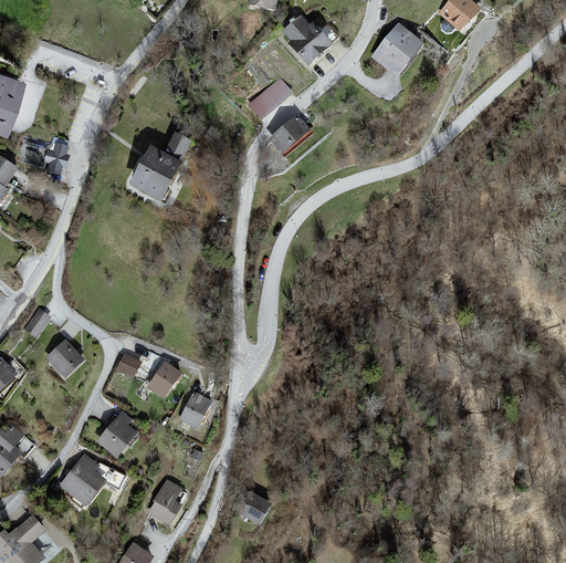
[(249,0),(248,4),(274,10),(276,0),(249,0)]
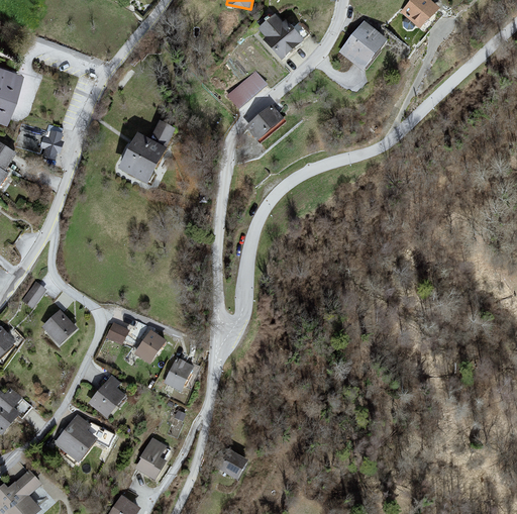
[(408,0),(399,10),(420,29),(440,8),(431,0),(408,0)]
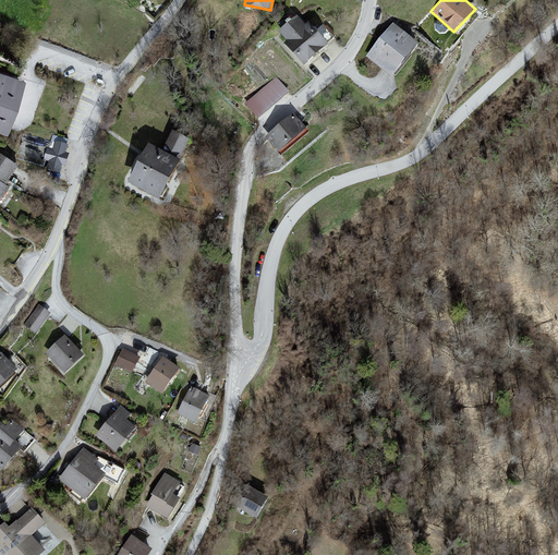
[(298,12),(270,35),(301,67),(326,44),(298,12)]
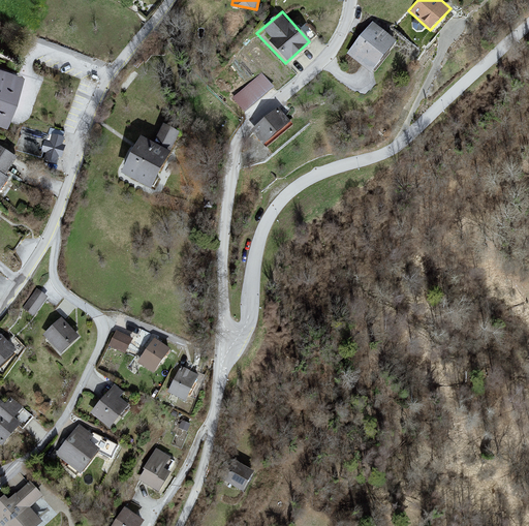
[(373,18),(346,52),(371,74),(395,39),(373,18)]
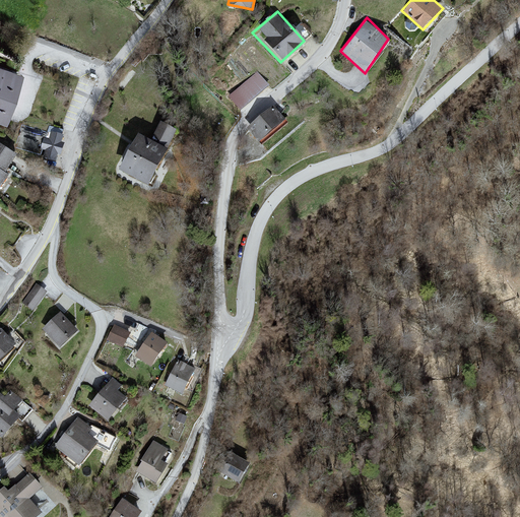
[(19,71),(0,64),(0,121),(2,122),(19,71)]
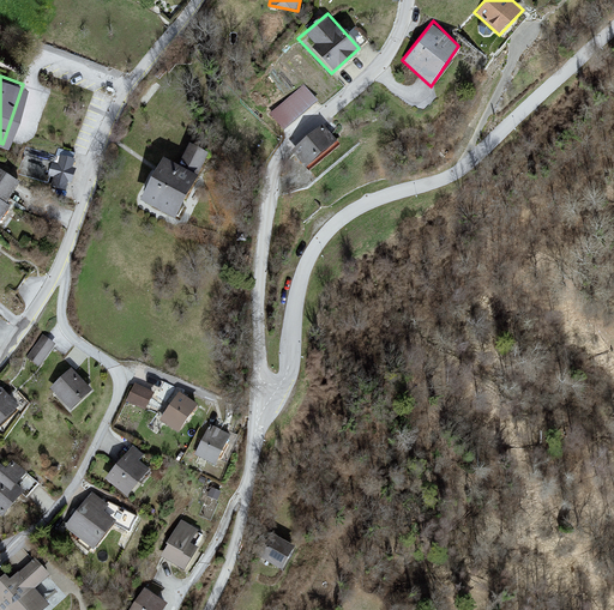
[(302,84),(269,113),(283,128),(317,100),(302,84)]
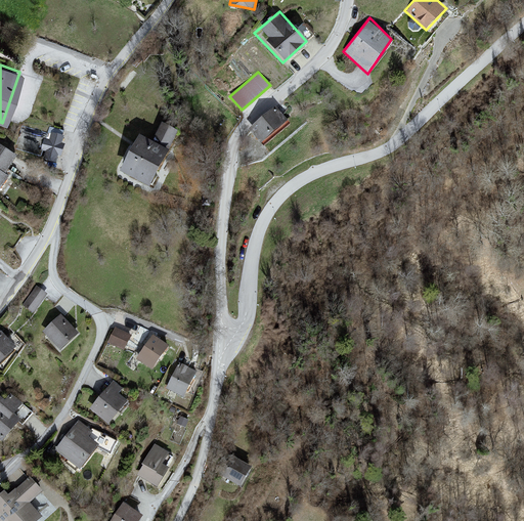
[(274,106),(247,129),(261,143),(289,122),(274,106)]
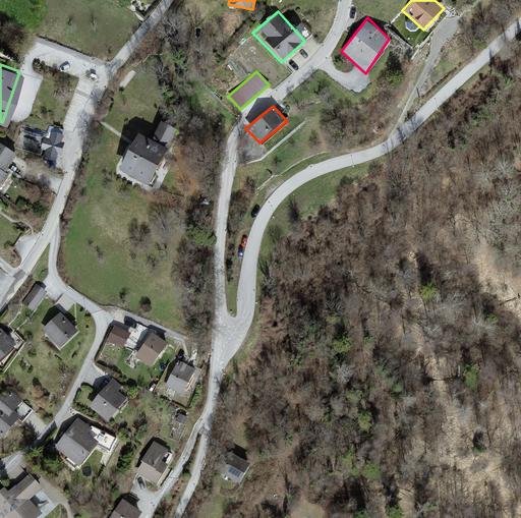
[(141,131),(119,170),(149,185),(166,153),(175,129),(160,123),(153,137),(141,131)]
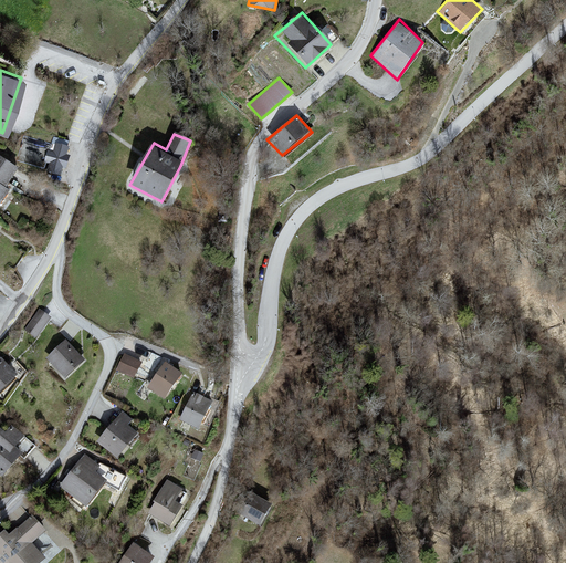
[(69,145),(53,139),(52,143),(23,135),(17,158),(48,171),(60,176),(69,145)]
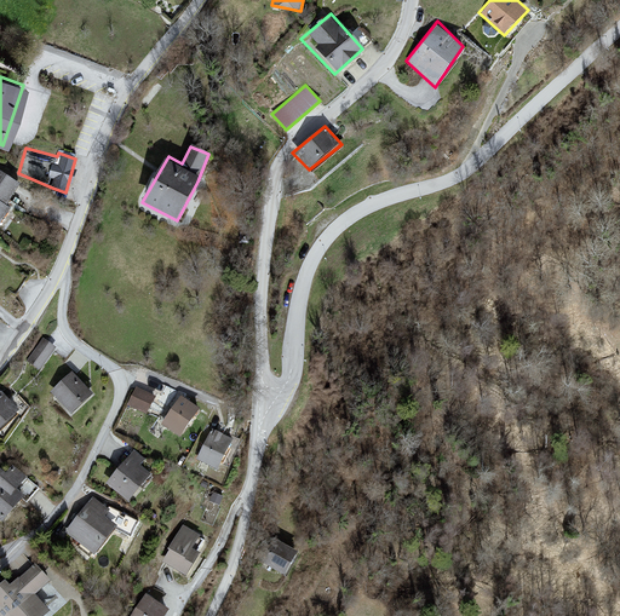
[(21,183),(0,171),(0,220),(11,205),(7,203),(21,183)]
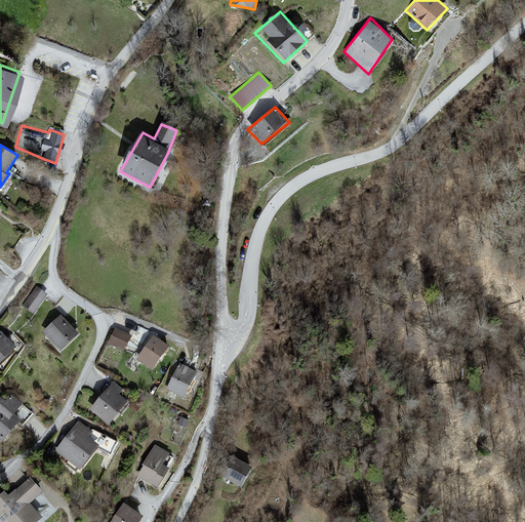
[(36,308),(48,289),(36,281),(24,300),(36,308)]
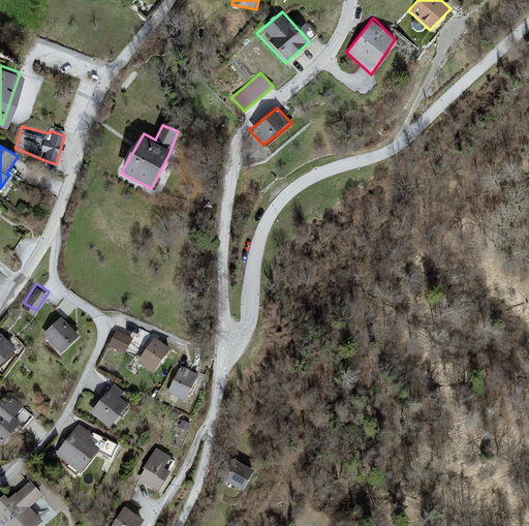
[(58,317),(41,334),(60,352),(76,336),(58,317)]
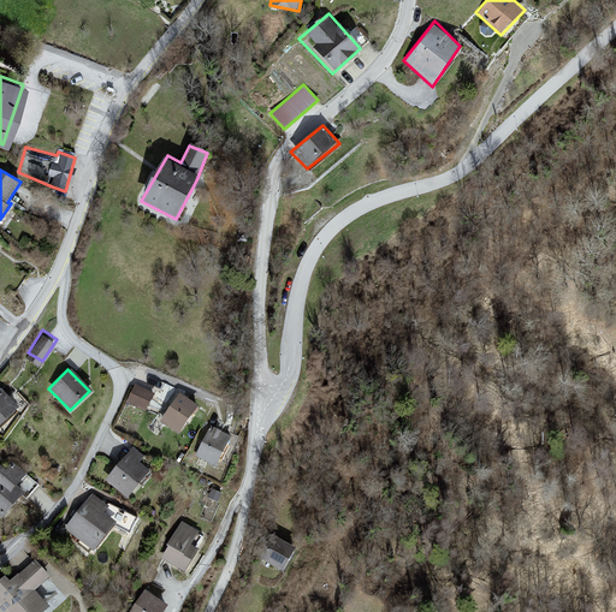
[(153,392),(135,384),(126,403),(144,411),(153,392)]
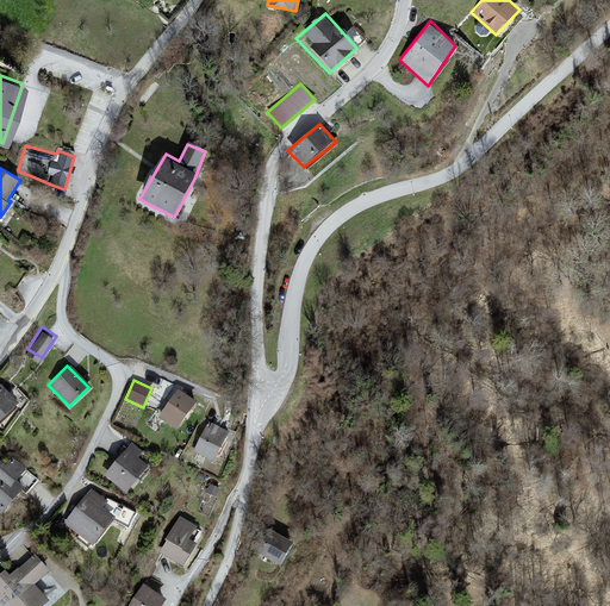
[(0,420),(17,407),(0,391),(0,420)]
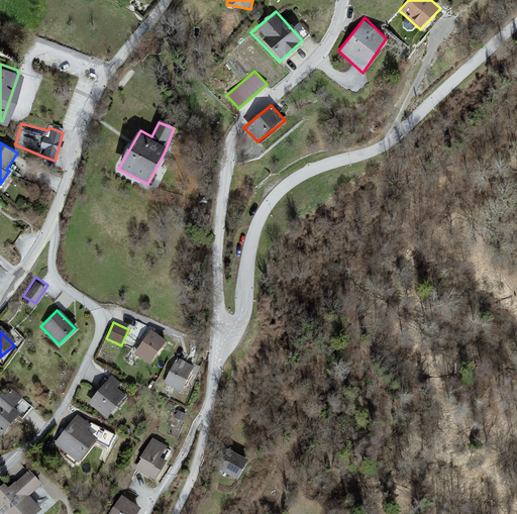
[(165,341),(148,331),(134,353),(149,364),(165,341)]
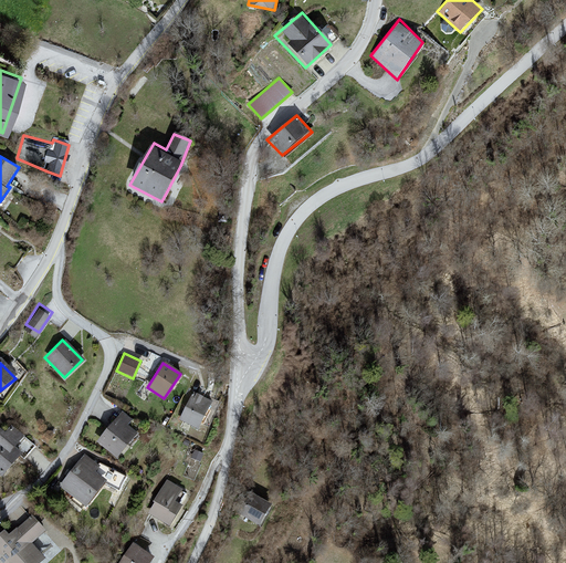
[(210,402),(192,391),(179,417),(196,428),(210,402)]
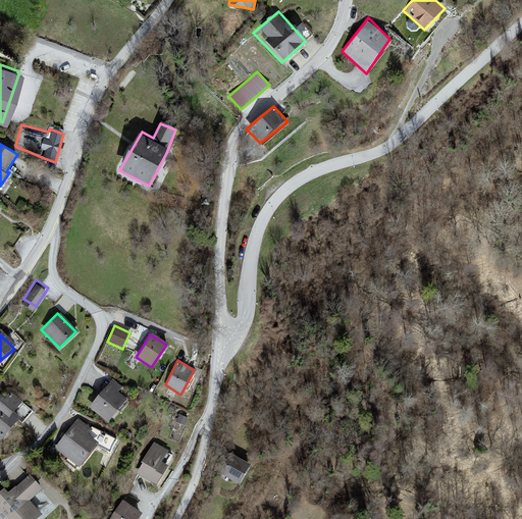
[(120,385),(111,378),(88,407),(108,422),(126,400),(116,392),(120,385)]
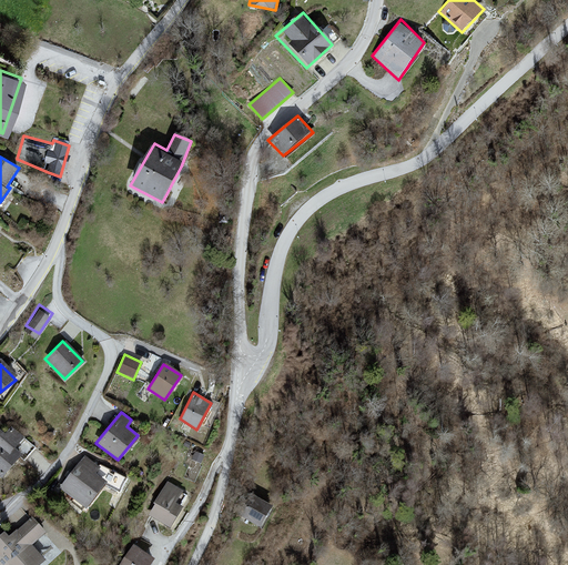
[(22,439),(10,427),(1,429),(0,430),(0,475),(1,477),(21,456),(13,449),(22,439)]
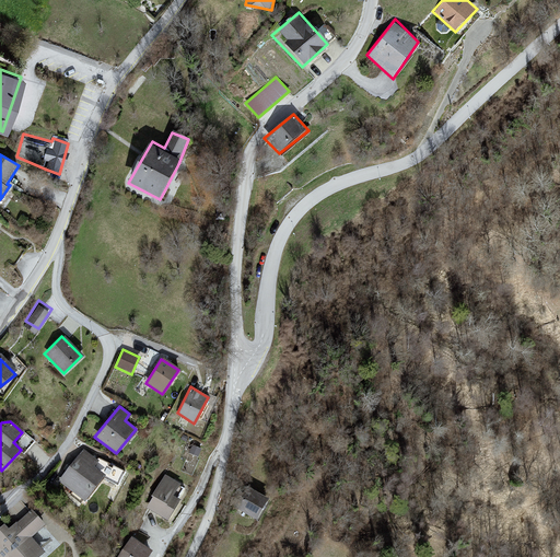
[(96,462),(82,448),(57,479),(82,502),(103,474),(93,465),(96,462)]
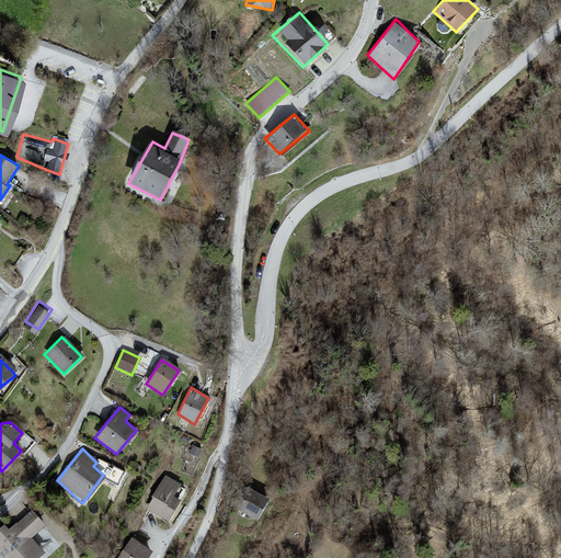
[(181,484),(163,473),(142,507),(165,521),(180,501),(172,497),(181,484)]
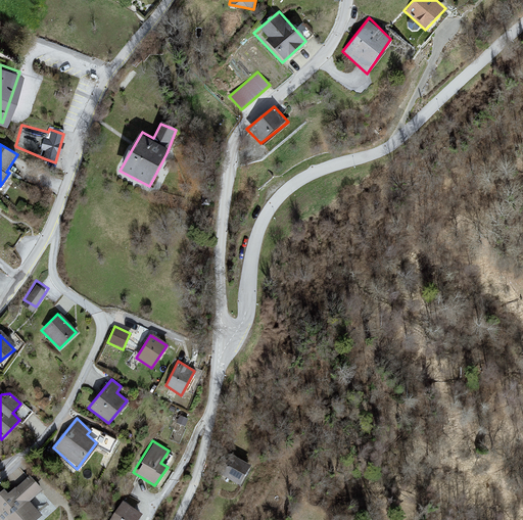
[(251,467),(231,455),(220,475),(241,487),(251,467)]
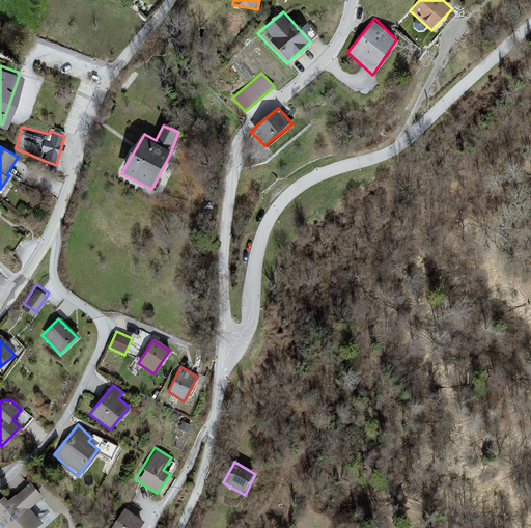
[(40,496),(28,483),(6,501),(2,497),(0,498),(0,527),(35,527),(39,525),(29,510),(40,496)]
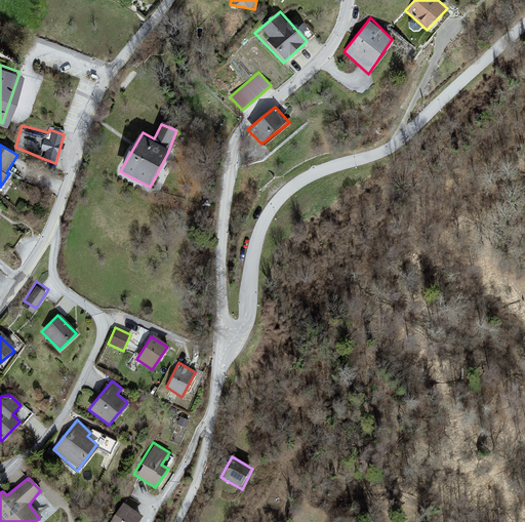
[(106,521),(136,521),(140,517),(121,503),(106,521)]
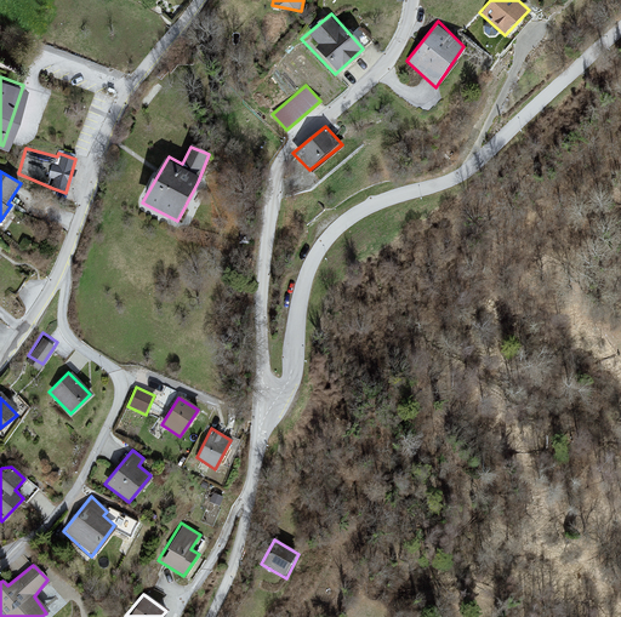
All buildings are outlined.
